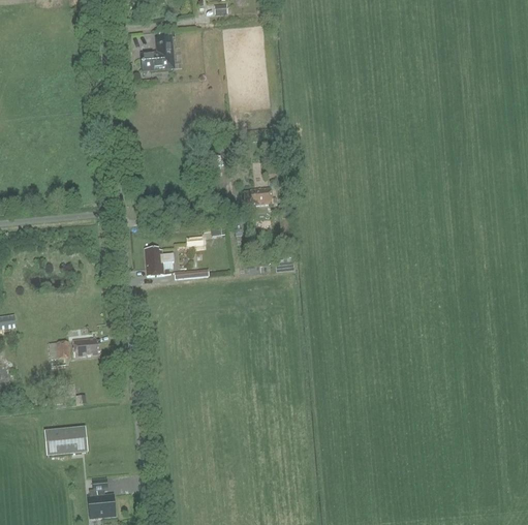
[(227,12),(226,3),(214,4),(215,13),(227,12)]
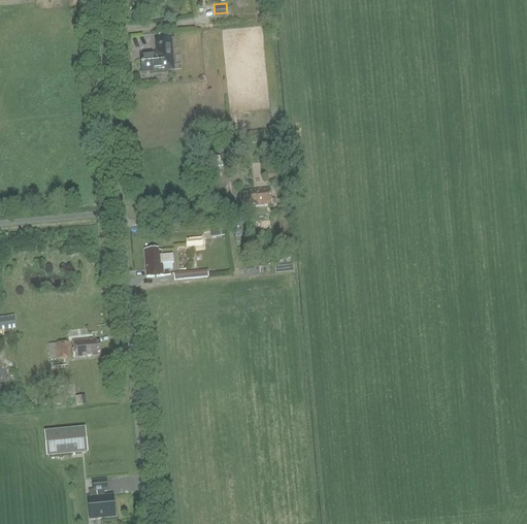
[(141,53),(143,70),(174,67),(171,37),(157,38),(158,52),(141,53)]
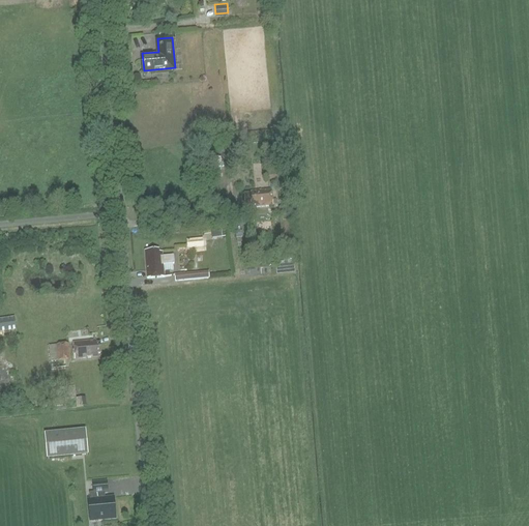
[(266,176),(283,175),(283,167),(265,168),(266,176)]
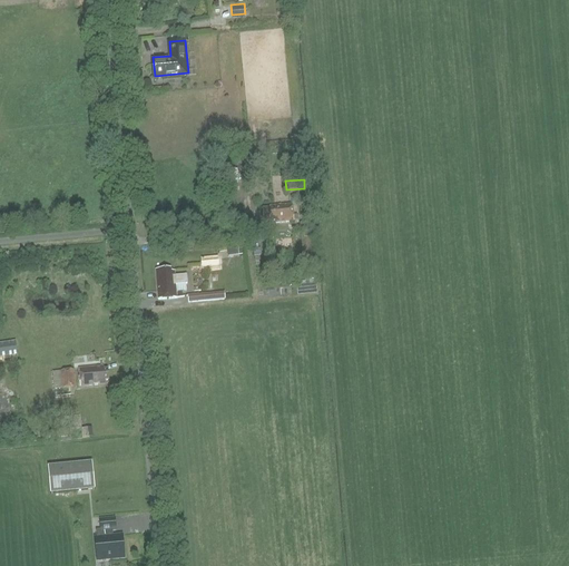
[(297,216),(297,212),(293,213),(292,202),(271,204),(271,206),(263,206),(264,218),(274,218),(274,221),(294,218),(294,217),(297,216)]
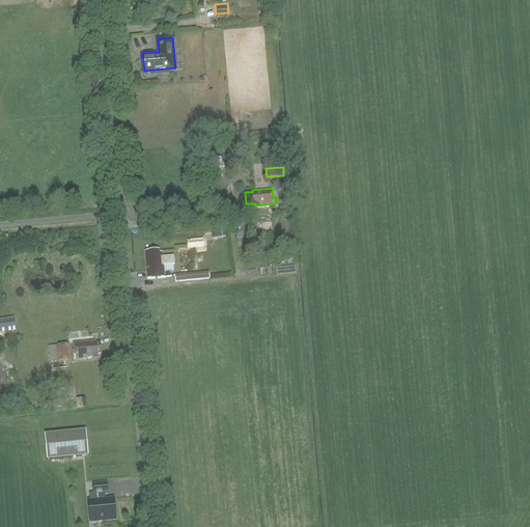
[(291,240),(289,219),(279,220),(281,241),(291,240)]
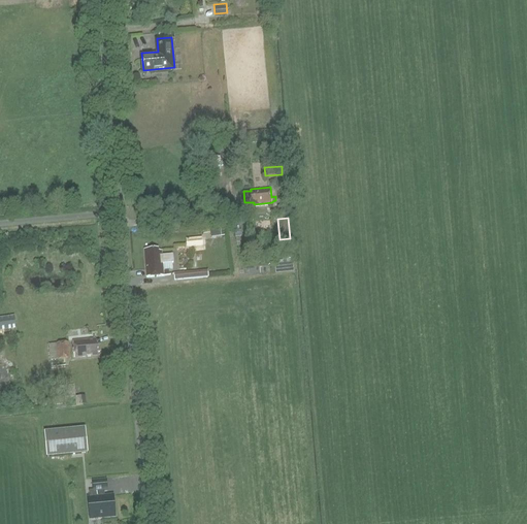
[(187,242),(201,249),(208,235),(202,232),(199,238),(191,234),(187,242)]
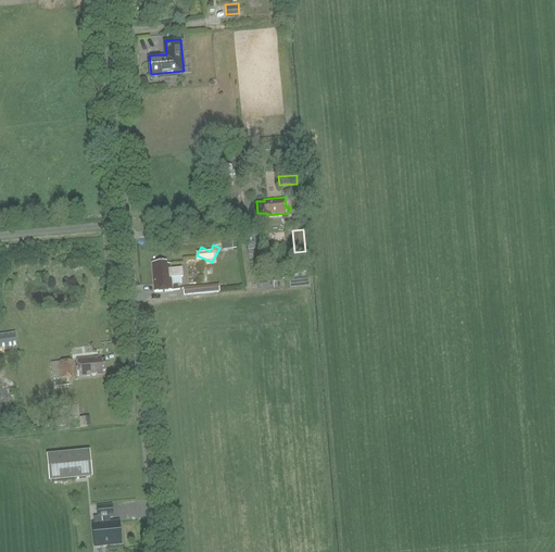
[(166,258),(151,259),(153,288),(172,287),(171,274),(181,273),(181,264),(171,265),(169,260),(166,261),(166,258)]
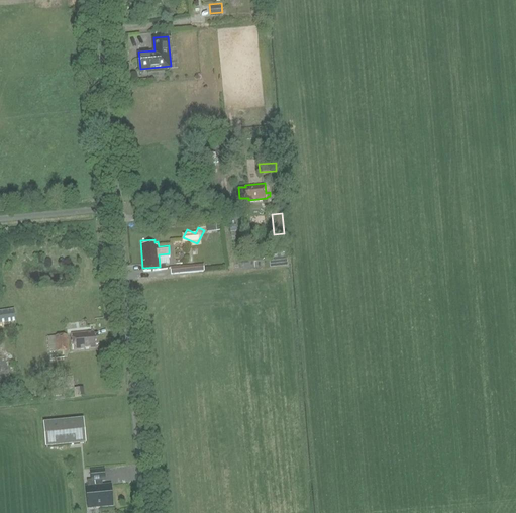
[(169,263),(170,271),(194,269),(194,262),(180,264),(180,262),(169,263)]
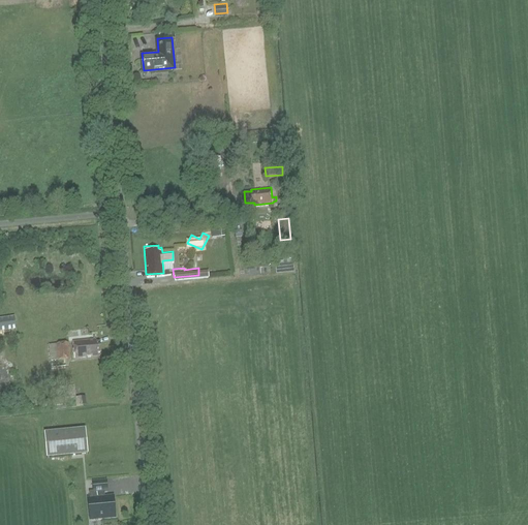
[(13,313),(0,314),(0,328),(16,326),(13,313)]
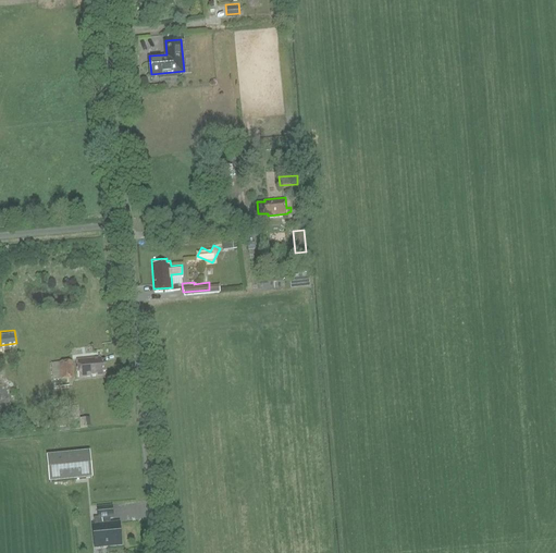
[(103,370),(107,369),(106,358),(102,358),(101,355),(76,358),(78,376),(103,372),(103,370)]
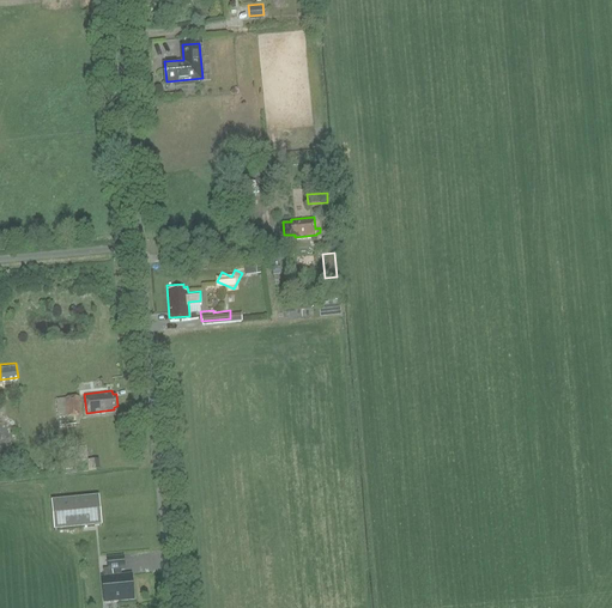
[(58,414),(82,412),(79,393),(56,395),(58,414)]
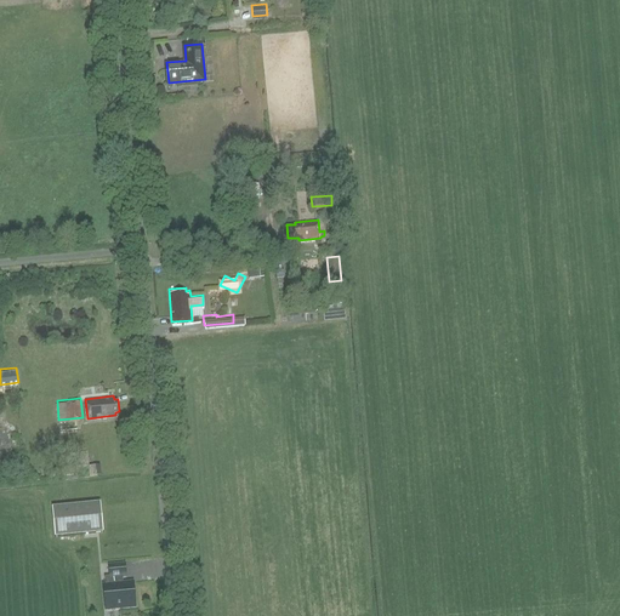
[(62,450),(63,463),(91,460),(90,446),(62,450)]
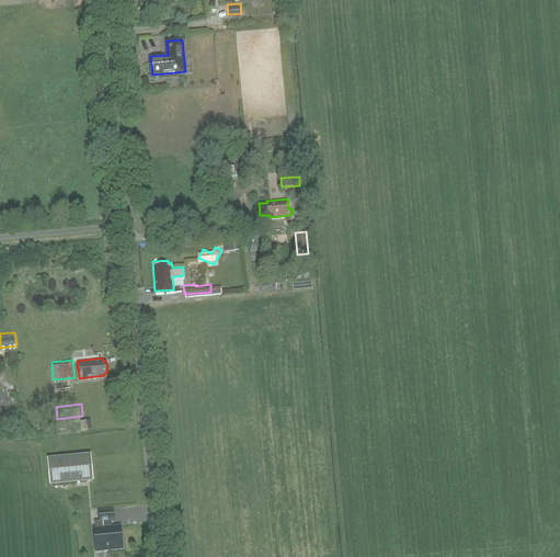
[(92,478),(90,451),(46,455),(48,482),(92,478)]
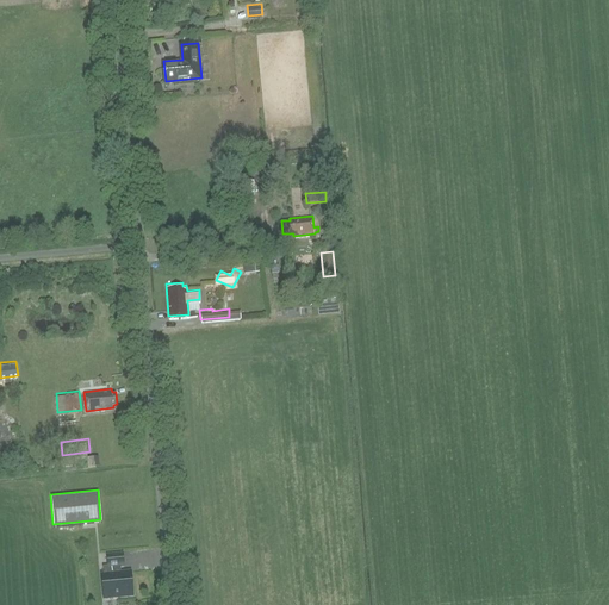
[(103,594),(132,592),(130,568),(119,569),(119,562),(123,562),(122,550),(109,552),(106,553),(106,562),(101,563),(103,571),(100,572),(103,594)]
